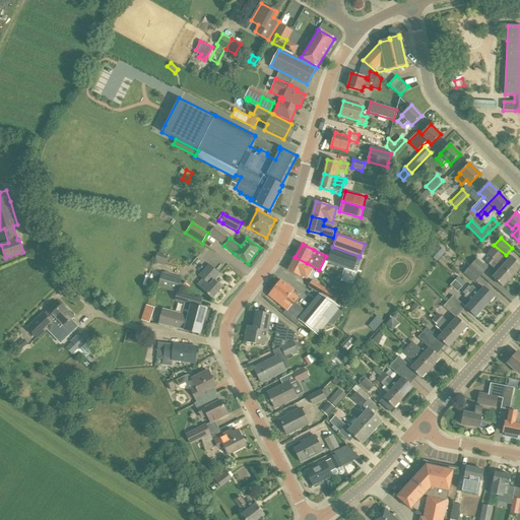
[(437,261),(443,255),(445,252),(438,245),(429,254),(433,258),(437,261)]
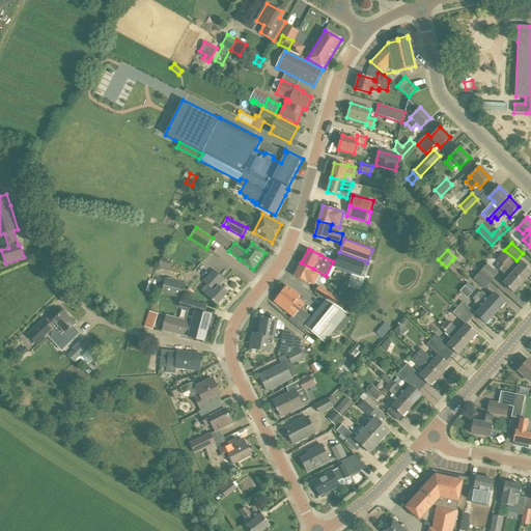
[(338,252),(333,267),(360,277),(365,261),(339,252),(338,252)]
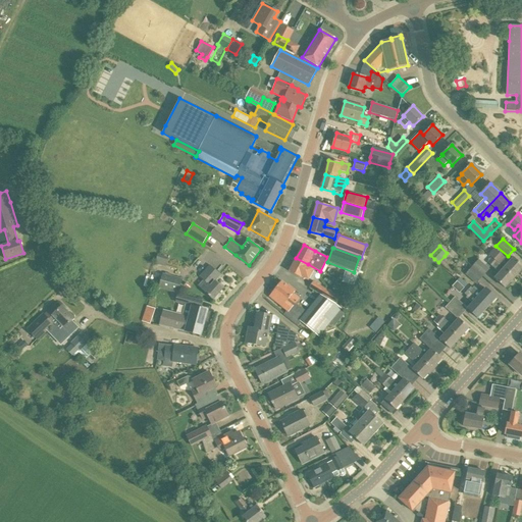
[(160,256),(159,262),(170,265),(172,260),(160,256)]
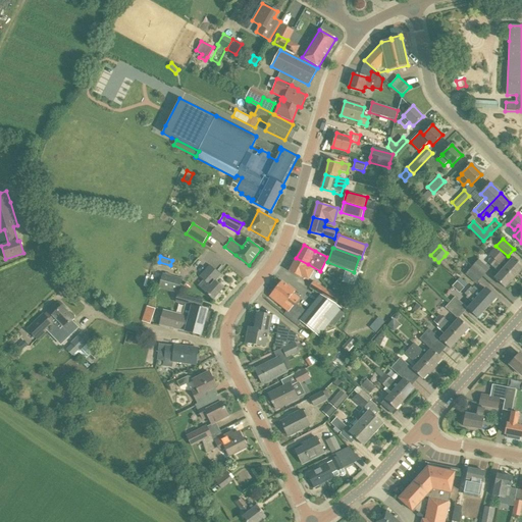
[(499,263),(491,257),(487,262),(500,273),(494,278),(505,288),(515,277),(504,268),(499,263)]
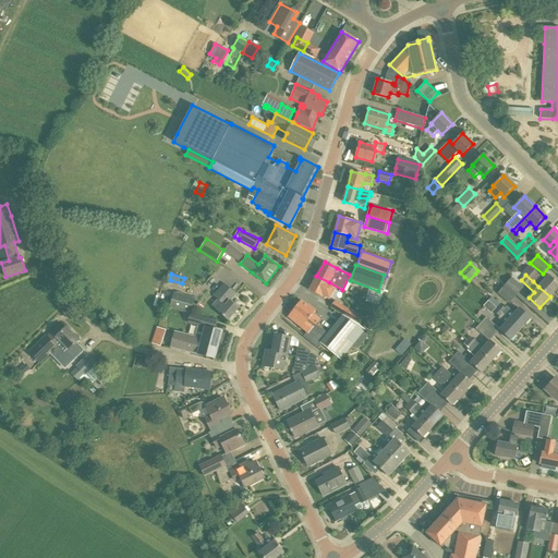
[(328,284),(329,282),(316,276),(308,290),(322,296),(323,295),(329,300),(336,289),(328,284)]
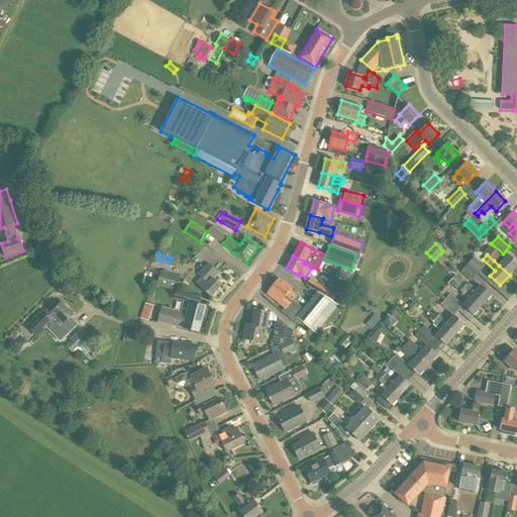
[(499,266),(510,275),(516,267),(516,263),(508,255),(499,266)]
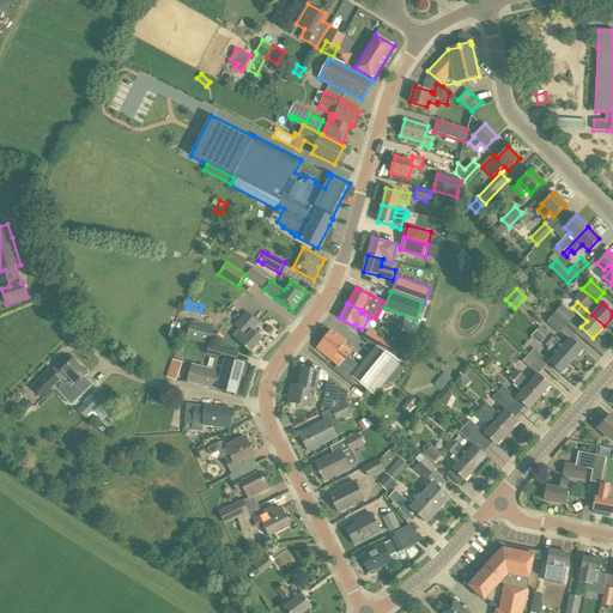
[(568,325),(575,316),(563,304),(554,314),(568,325)]
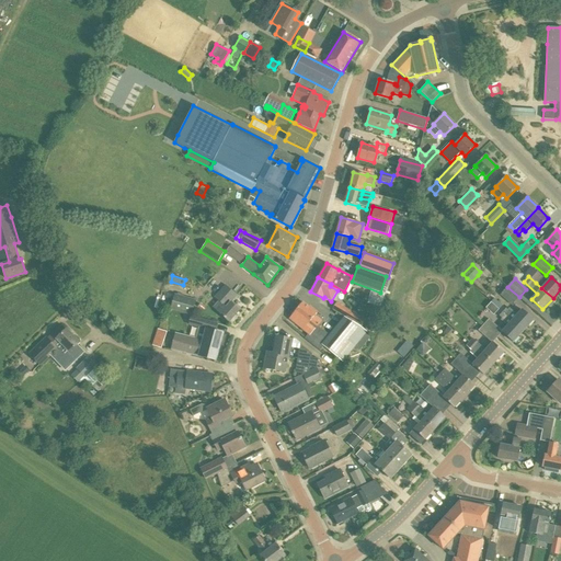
[(229,322),(240,310),(231,302),(238,296),(226,285),(214,297),(218,301),(213,307),(229,322)]
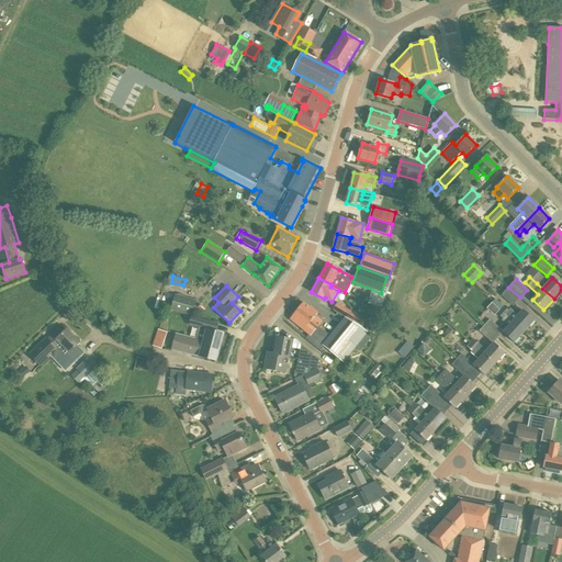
[(513,306),(520,298),(508,288),(501,295),(513,306)]
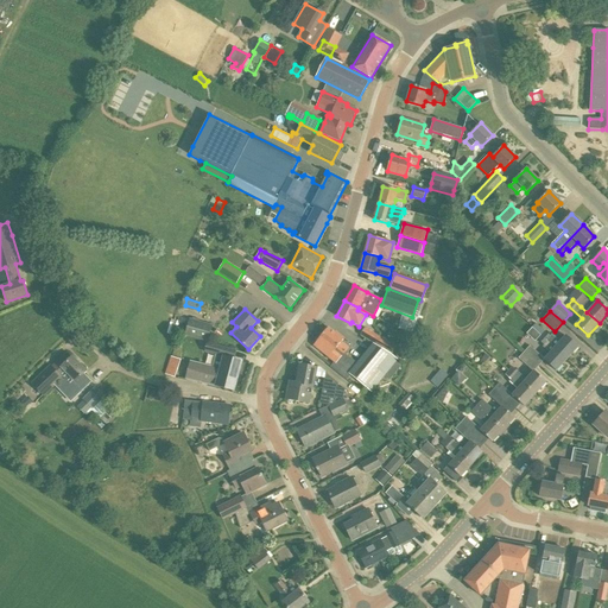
[(208,342),(213,325),(189,318),(184,335),(208,342)]
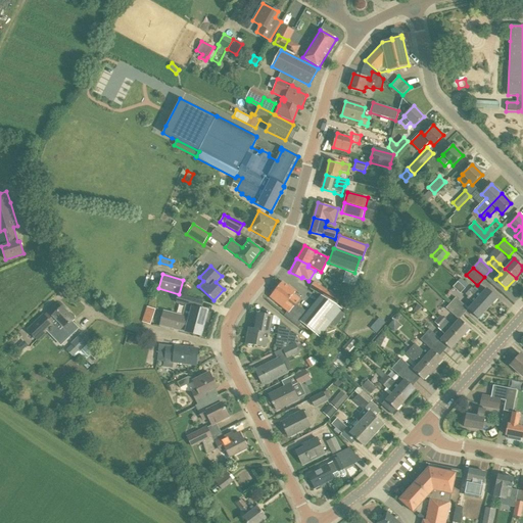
[(458,281),(477,299),(488,308),(497,298),(486,288),(482,293),(475,287),(473,289),(461,278),(458,281)]
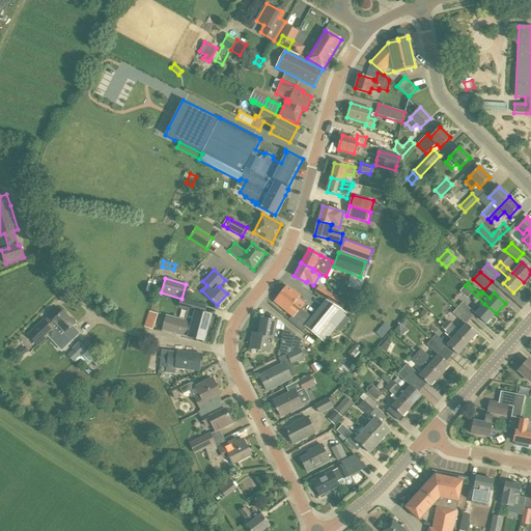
[(496,313),(484,304),(465,285),(460,290),(466,295),(469,290),(472,292),(469,296),(475,301),(474,303),(480,308),(475,314),(486,324),(496,313)]
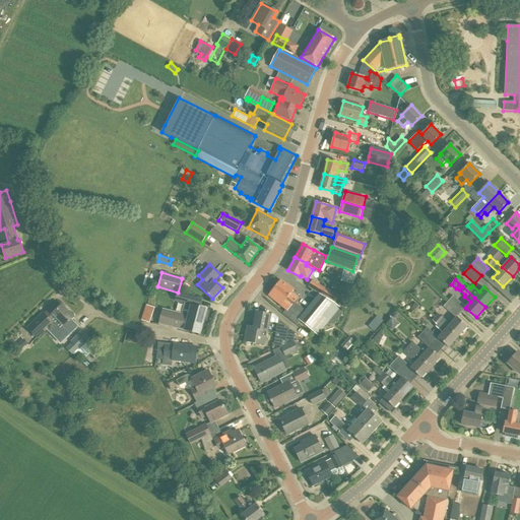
[(323,297),(319,295),(306,311),(295,302),(299,297),(293,293),(295,289),(286,283),(286,284),(280,280),(268,296),(281,306),(280,306),(285,310),(282,314),(297,325),(300,321),(318,335),(339,310),(323,297)]
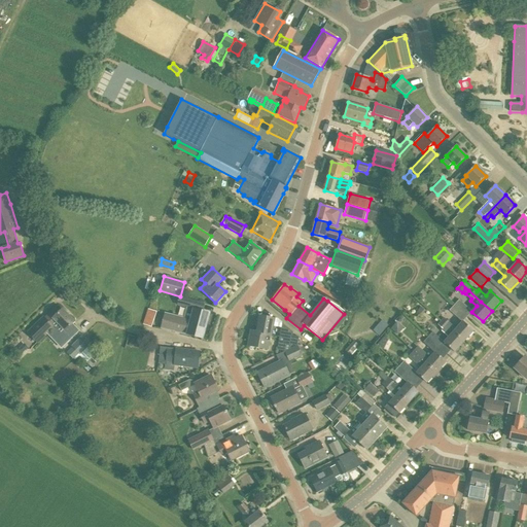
[(340,307),(343,300),(316,284),(312,290),(324,297),(340,307)]
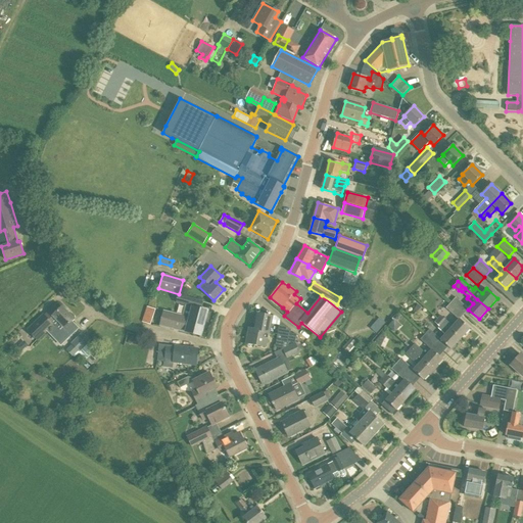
[(196,326),(203,328),(205,322),(208,323),(210,313),(207,312),(208,311),(201,310),(203,301),(178,294),(175,303),(184,306),(182,315),(184,316),(182,323),(185,324),(186,322),(188,323),(187,325),(190,325),(191,322),(196,323),(196,326)]
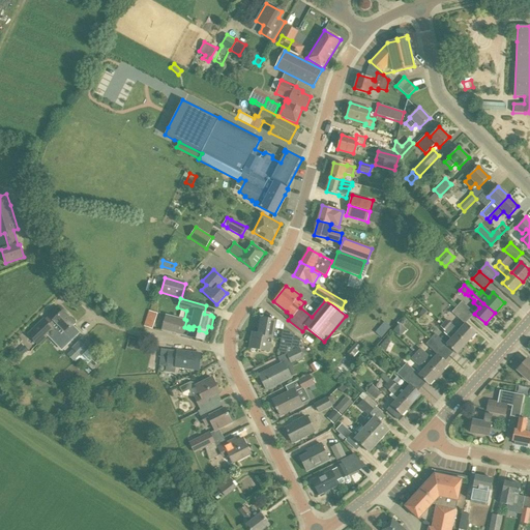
[(468,317),(473,312),(462,301),(457,306),(468,317)]
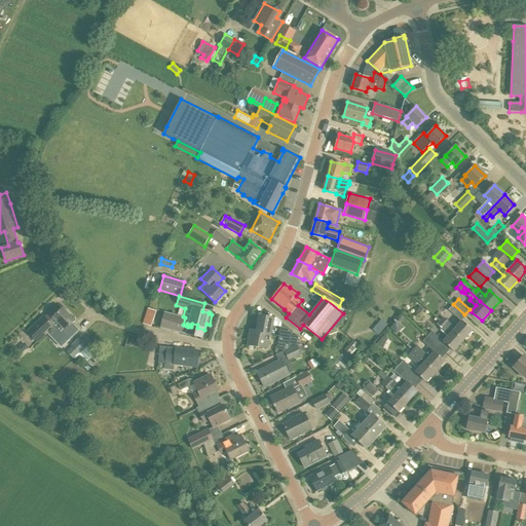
[(459,320),(464,314),(453,304),(448,310),(459,320)]
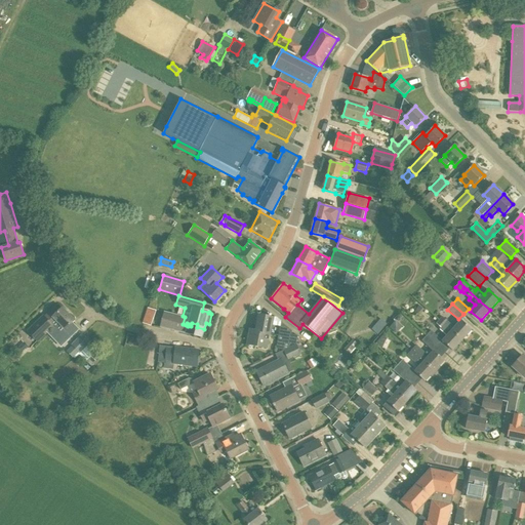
[(75,320),(74,320),(75,318),(71,314),(69,315),(63,308),(59,311),(55,306),(44,316),(43,315),(28,330),(37,340),(45,332),(59,347),(78,329),(72,323),(75,320)]
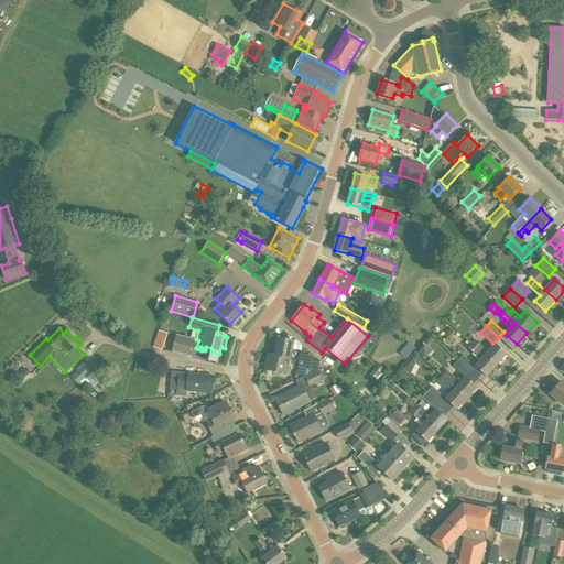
[(167,350),(172,333),(163,331),(158,347),(167,350)]
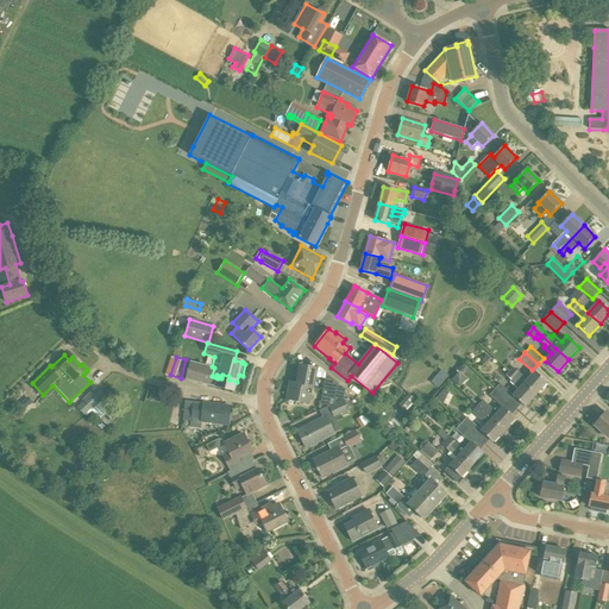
[(214,368),(212,366),(190,360),(186,380),(209,385),(212,376),(214,368)]
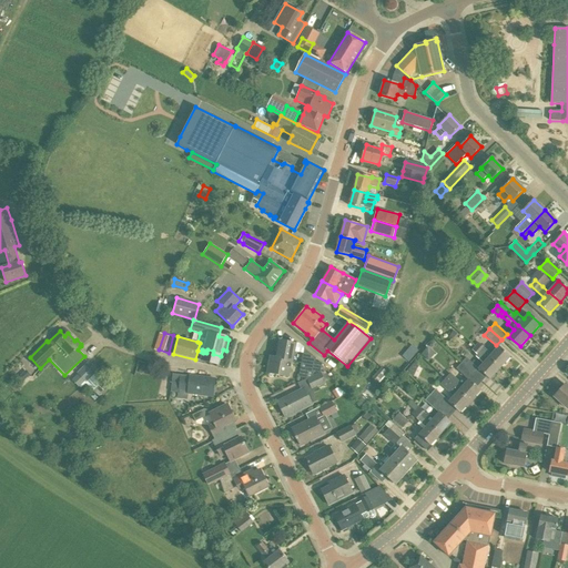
[(97,352),(100,343),(94,341),(91,350),(97,352)]
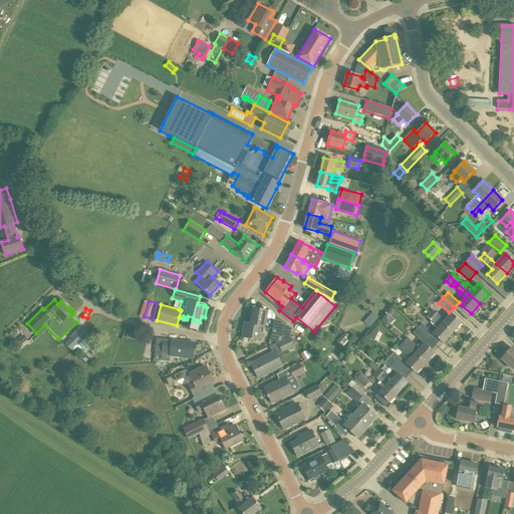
[(264,326),(264,327),(265,327),(268,311),(253,308),(250,323),(250,324),(264,326)]
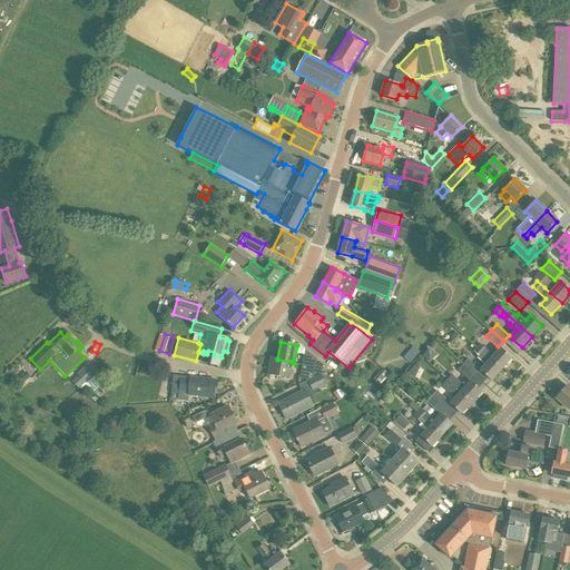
[(477,347),(490,359),(502,370),(512,359),(500,347),(493,355),(480,344),(477,347)]
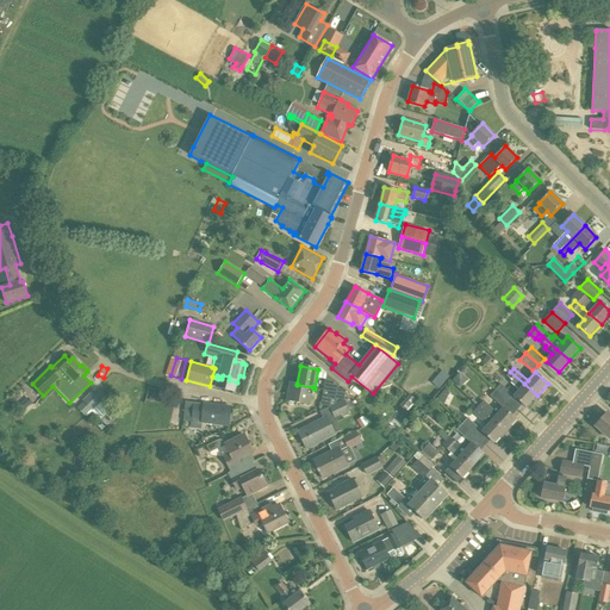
[(537,396),(524,384),(510,372),(506,375),(512,380),(510,383),(520,391),(514,397),(527,408),(537,396)]
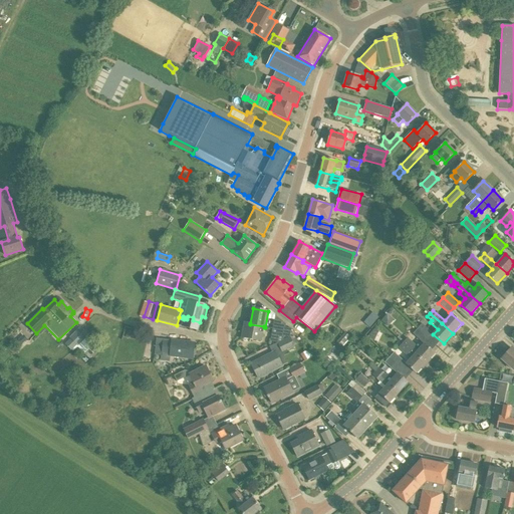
[(184,319),(185,317),(183,316),(182,318),(179,317),(177,325),(182,327),(182,326),(198,330),(200,322),(193,320),(193,317),(188,316),(187,319),(184,319)]
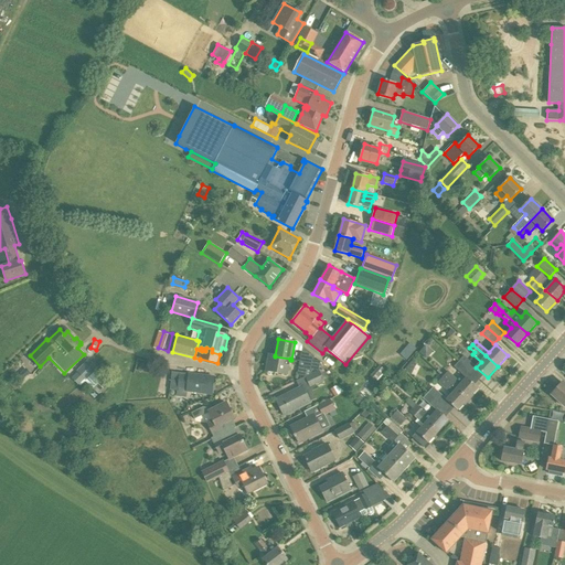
[(313,362),(315,360),(313,360),(315,356),(305,349),(302,348),(299,361),(306,362),(305,369),(312,370),(313,362)]
